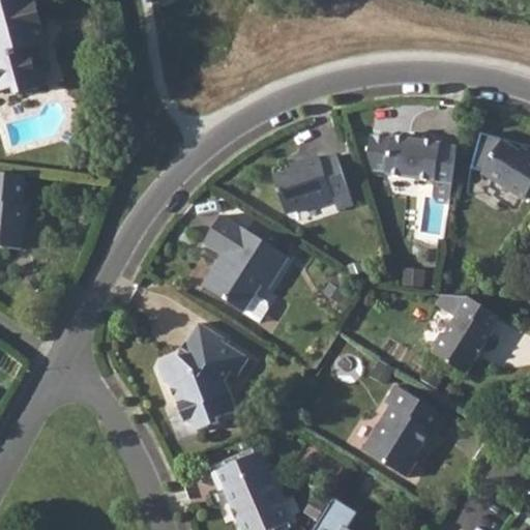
[(31,0),(0,0),(0,54),(41,36),(31,0)]
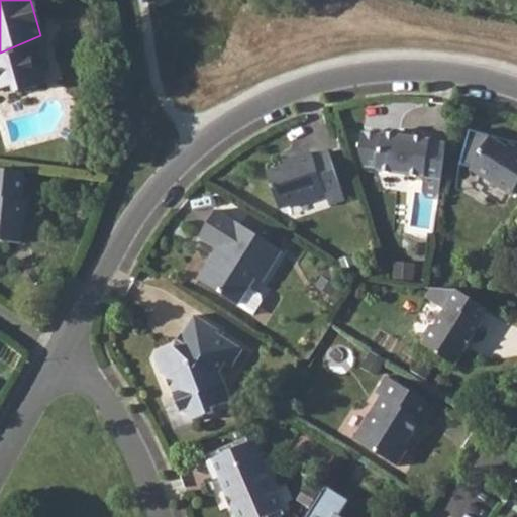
[(0,89),(12,86),(14,93),(36,87),(28,48),(43,44),(40,35),(0,53),(0,89)]
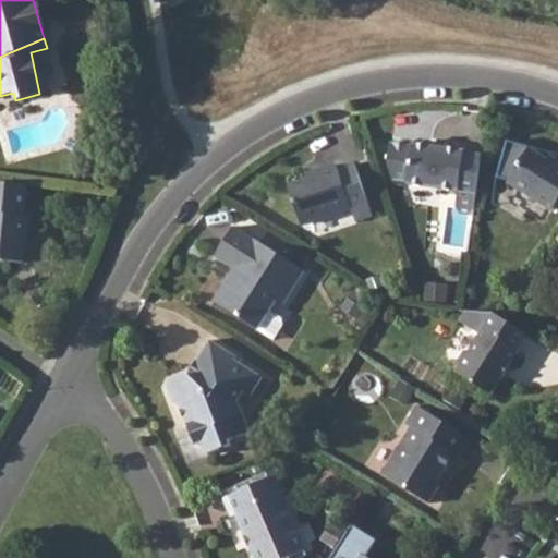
[(411,143),(389,140),(387,159),(395,179),(405,180),(407,182),(458,189),(456,206),(460,215),(466,215),(473,208),(474,193),(480,153),(462,152),(462,147),(444,144),(427,142),(411,141),(411,143)]
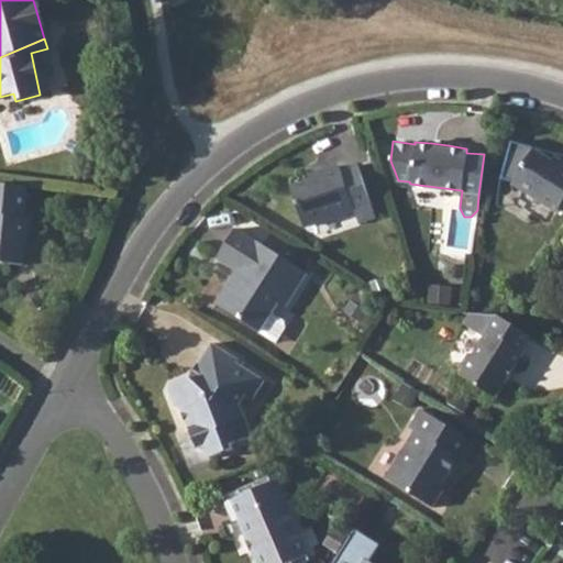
[(560,207),(562,208),(562,164),(562,166),(536,148),(514,183),(556,211),(560,207)]
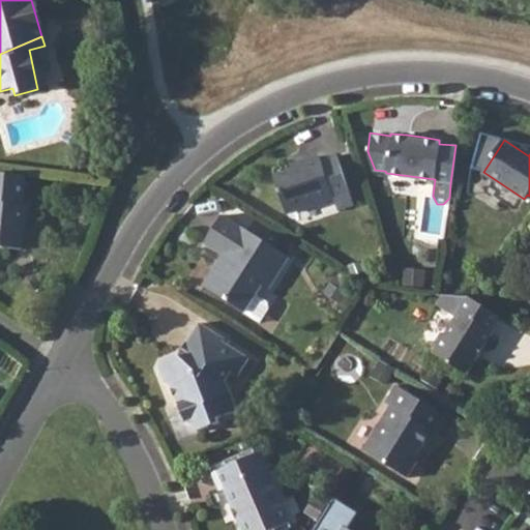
[(304,166),(275,175),(287,213),(333,199),(335,205),(351,201),(337,156),(322,162),(318,163),(317,158),(303,162),(304,166)]
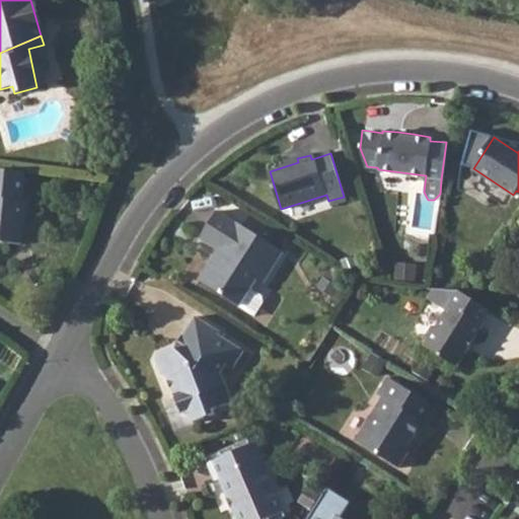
[(22,172),(0,169),(0,242),(20,245),(24,201),(20,202),(22,172)]
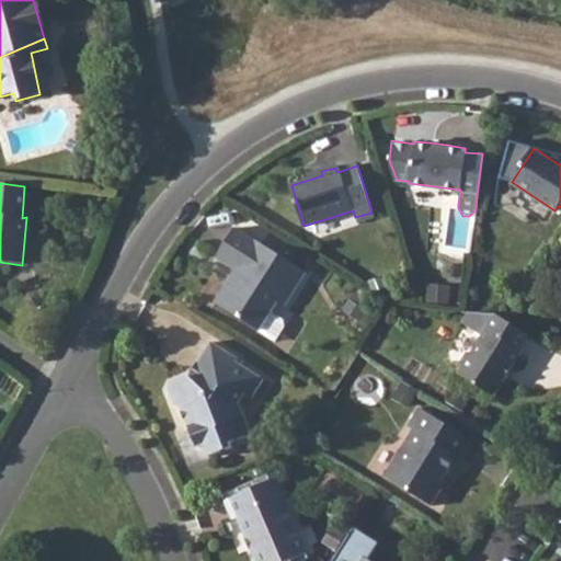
[(231,228),(213,258),(233,271),(214,302),(259,330),(272,339),(282,323),(281,318),(270,312),(275,302),(283,308),(305,273),(231,228)]
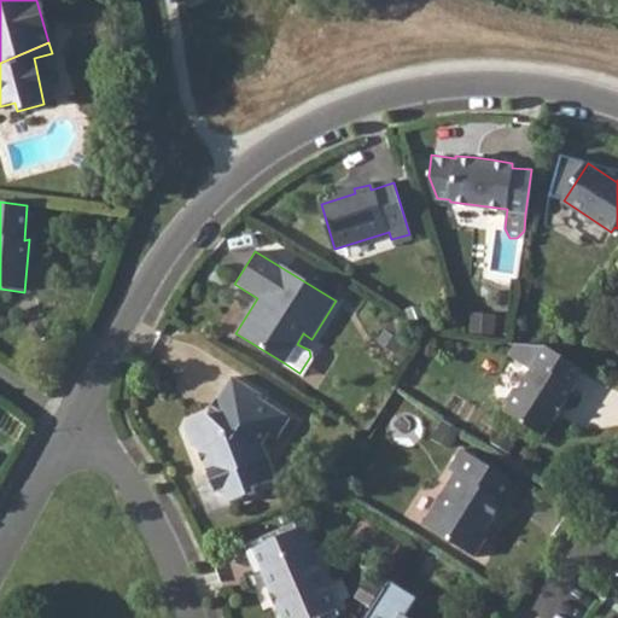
[(558,354),(547,347),(519,345),(512,356),(532,369),(522,388),(514,389),(503,404),(505,413),(543,436),(575,386),(571,385),(581,368),(558,354)]
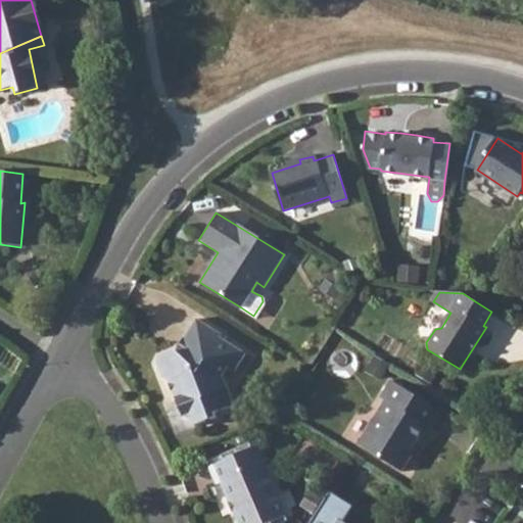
[(207,352),(190,341),(181,354),(175,351),(158,358),(155,363),(163,378),(167,377),(175,395),(186,406),(196,428),(218,419),(216,413),(235,406),(223,375),(229,367),(235,372),(247,352),(220,335),(207,352)]
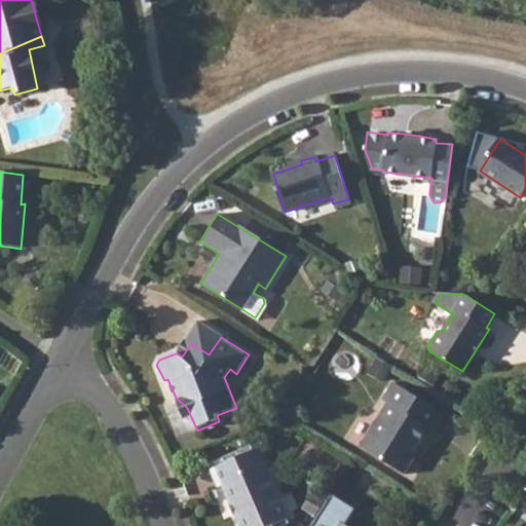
[(385,401),(359,444),(403,471),(412,456),(411,449),(417,440),(419,440),(438,410),(390,381),(380,398),(385,401)]
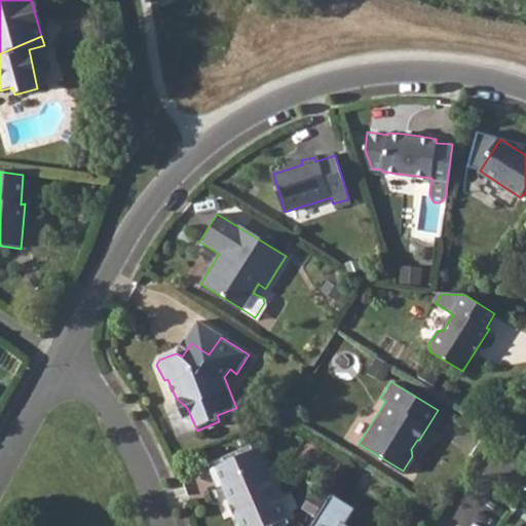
[(255,448),(208,467),(215,484),(220,482),(239,525),(260,525),(284,516),(255,448)]
